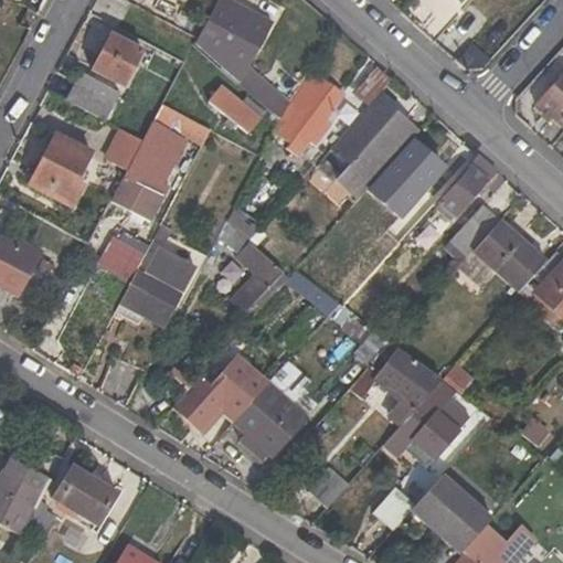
[(268,21),(232,0),(218,0),(199,36),(198,40),(225,63),(222,67),(273,113),(290,93),(275,80),(272,84),(246,63),(268,21)]
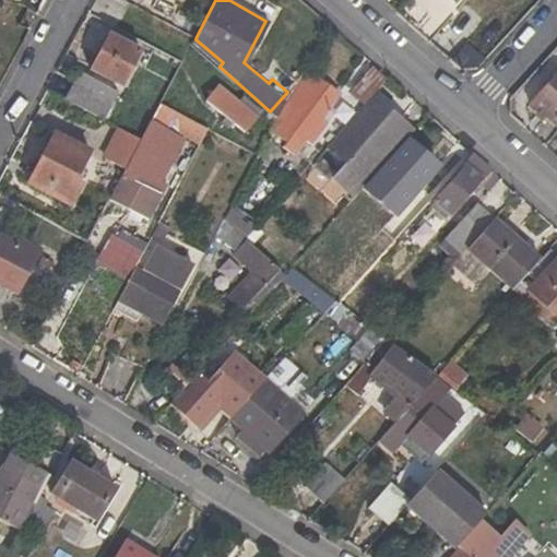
[(426,0),(443,15),(457,0),(426,0)]
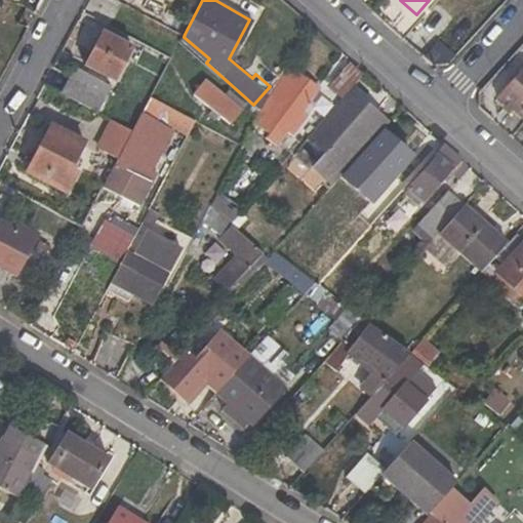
[(114,78),(131,46),(104,32),(88,64),(114,78)]
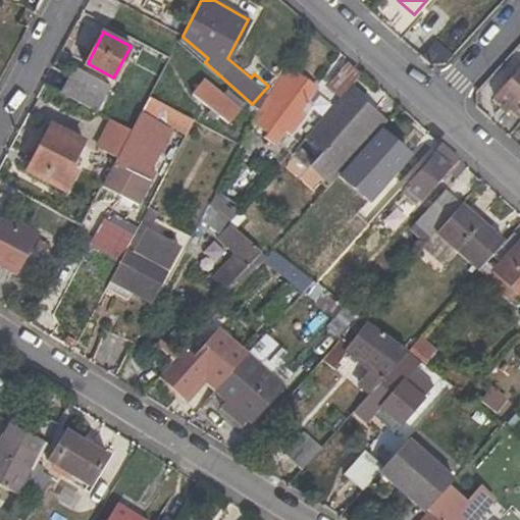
[(301,109),(318,87),(286,63),(260,110),(242,144),(240,148),(250,153),(264,126),(269,131),(265,137),(276,144),(287,131),(291,134),(305,112),(301,109)]
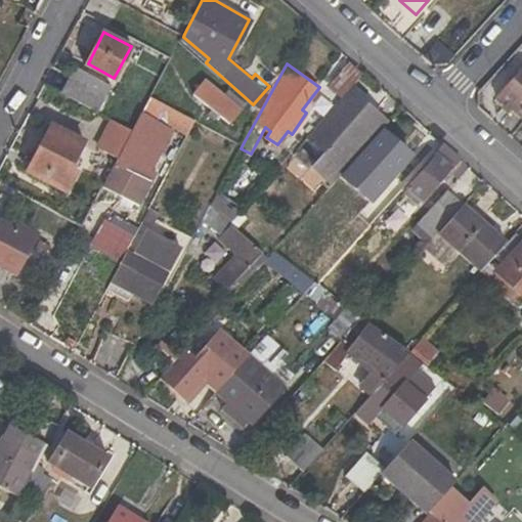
[(277,77),(263,63),(255,74),(269,86),(277,77)]
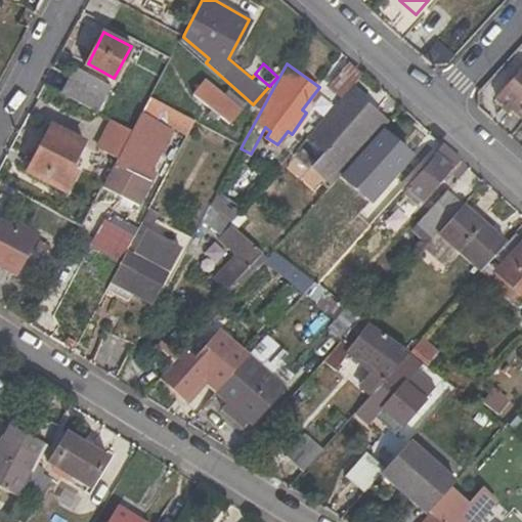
[(111,85),(76,66),(61,92),(97,111),(111,85)]
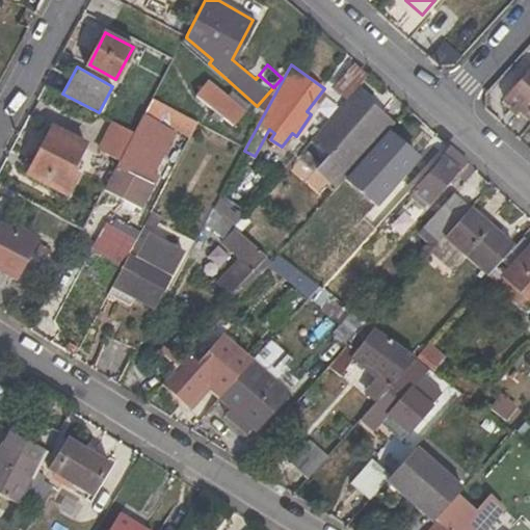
[(347,99),(355,89),(365,78),(351,67),(334,87),(347,99)]
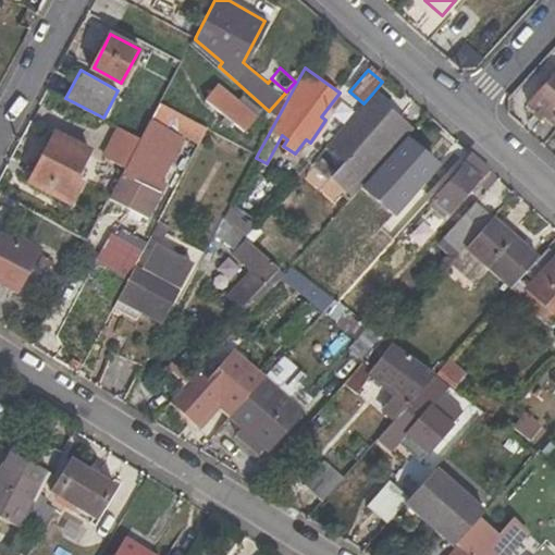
[(554,72),(530,99),(554,122),(554,72)]
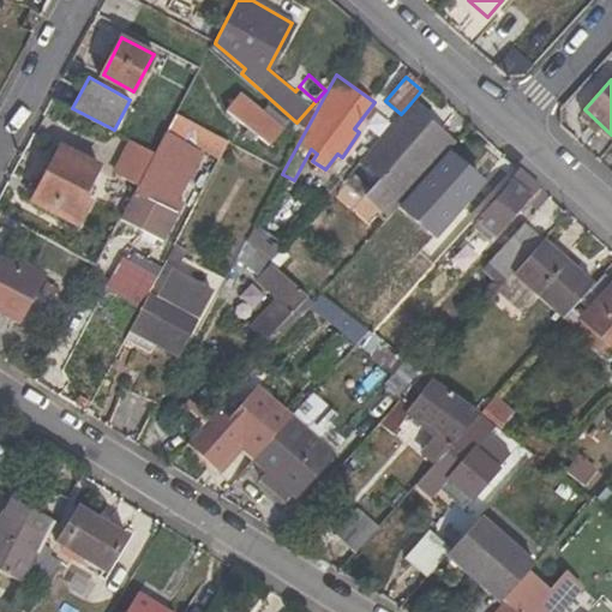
[(270,144),(291,121),(269,105),(263,112),(241,96),(229,111),(270,144)]
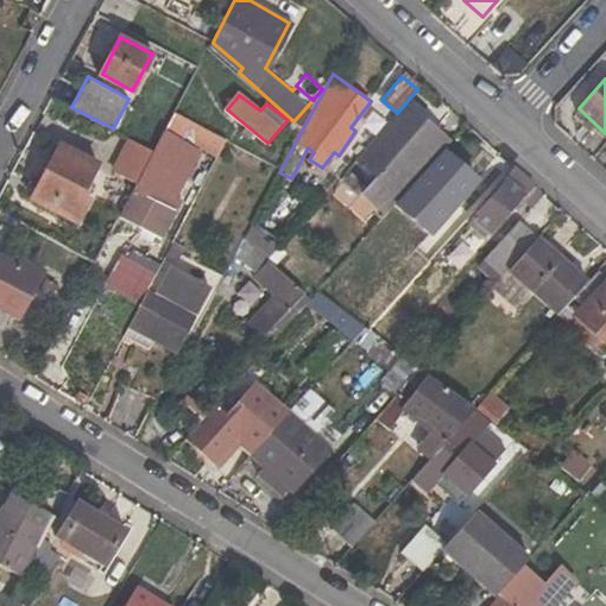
[(390,212),(452,143),(406,102),(397,113),(360,153),(383,174),(366,193),(390,212)]
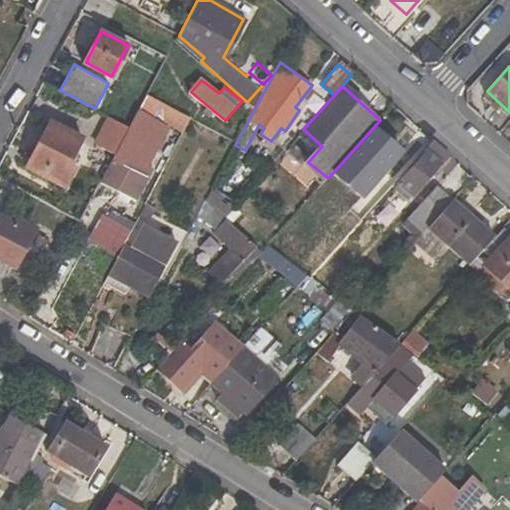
[(130,127),(116,153),(112,159),(115,161),(110,171),(121,177),(115,189),(135,200),(147,176),(137,171),(127,167),(140,140),(162,101),(148,94),(130,127)]
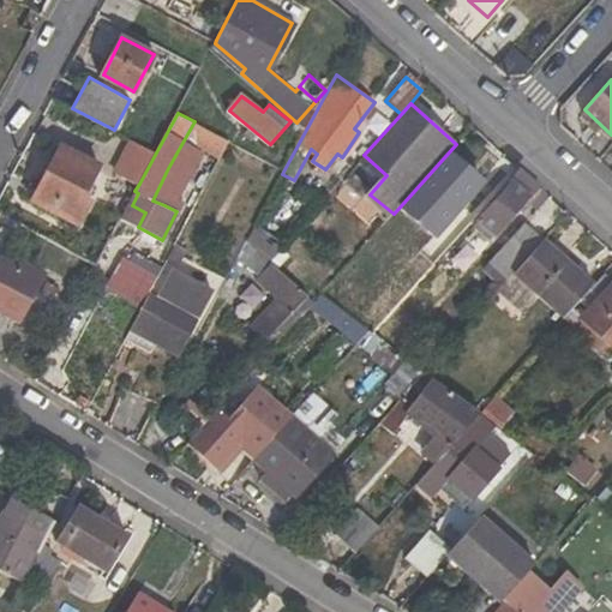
[(76,209),(101,163),(64,143),(33,201),(59,215),(65,203),(76,209)]
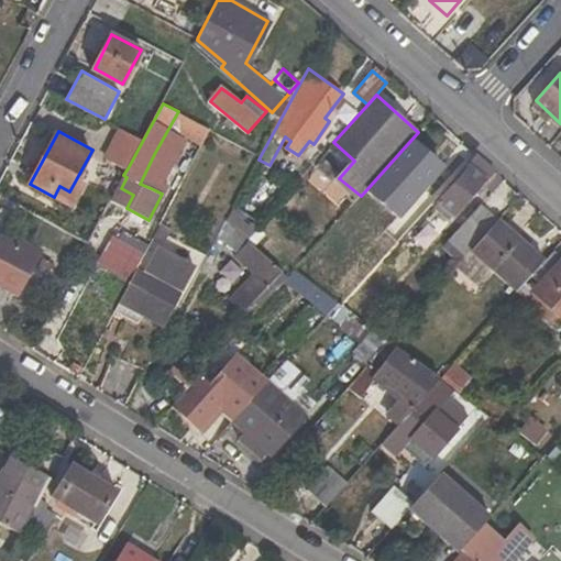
[(127,131),(112,161),(128,168),(143,140),(127,131)]
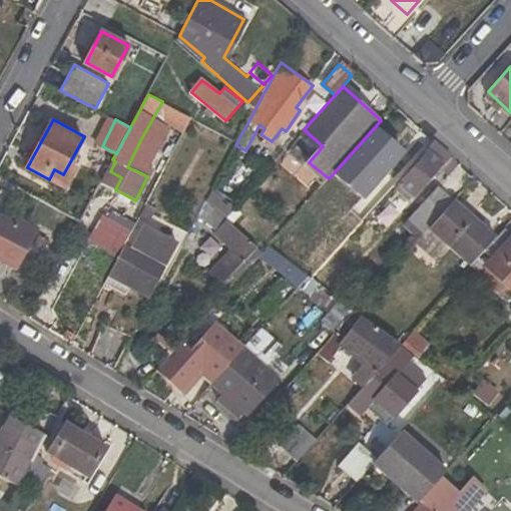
[(438,177),(455,157),(435,139),(426,149),(429,150),(401,182),(413,194),(433,172),(438,177)]
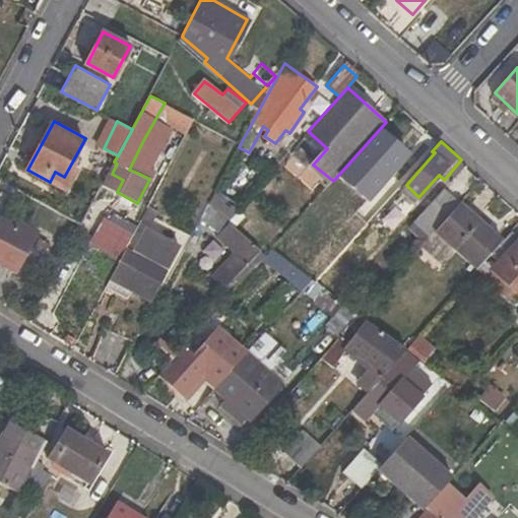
[(139,174),(153,148),(142,142),(129,170),(139,174)]
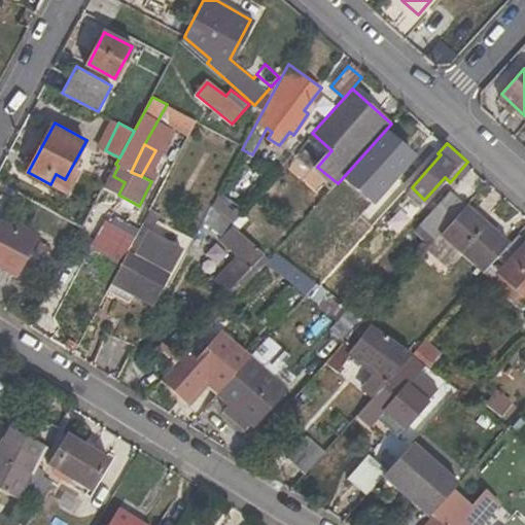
[(397,175),(410,184),(434,158),(422,146),(397,175)]
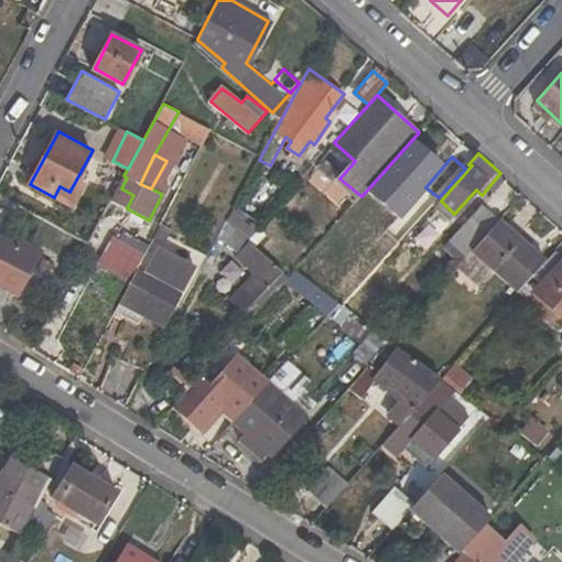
[(451,238),(468,254),(473,249),(499,219),(482,203),(451,238)]
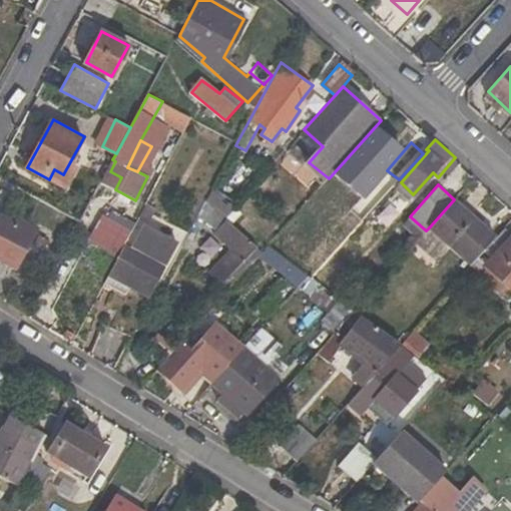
[(225,217),(238,202),(213,188),(206,200),(225,217)]
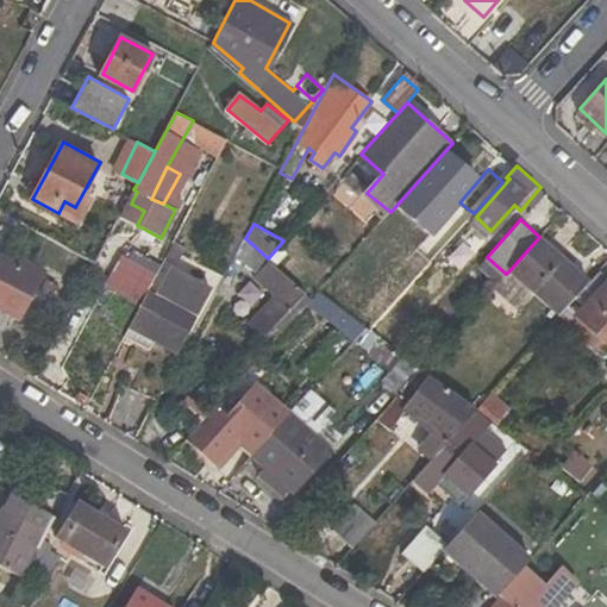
[(539,237),(511,269),(561,314),(589,281),(539,237)]
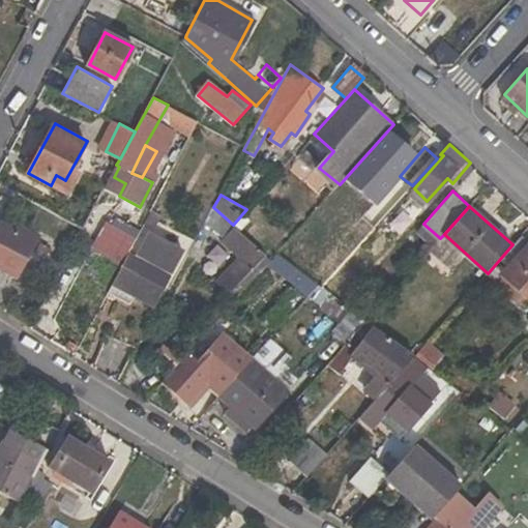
[(235,227),(233,225),(213,207),(205,224),(224,240),(235,227)]
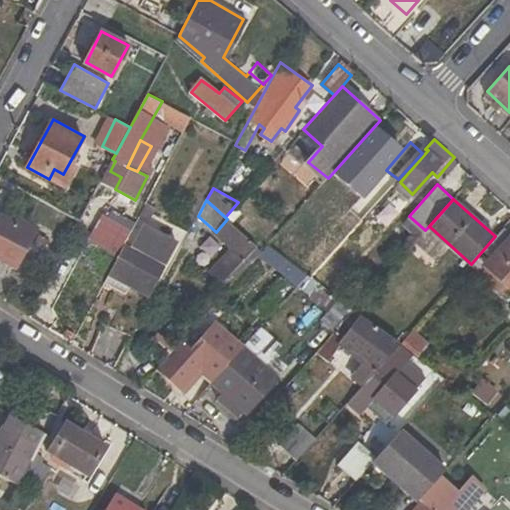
[(103,215),(90,239),(119,254),(124,245),(132,230),(103,215)]
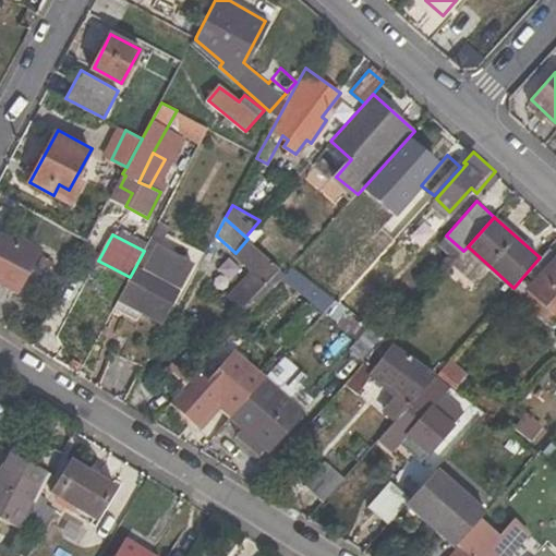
[(0,282),(15,291),(36,254),(0,237),(0,282)]
